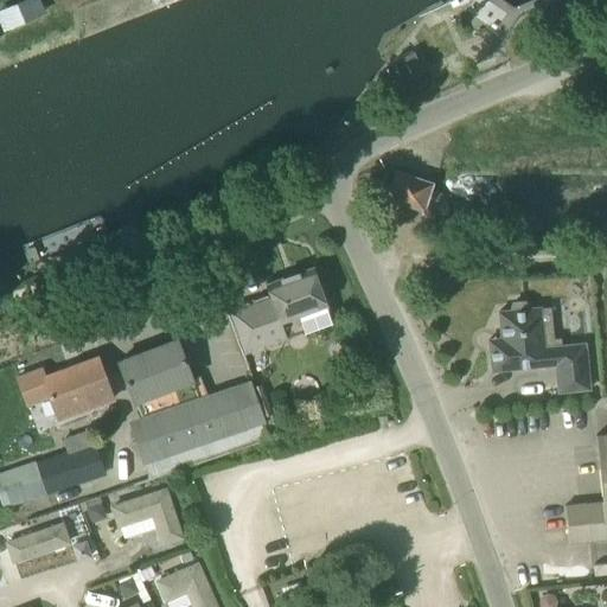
[(0,19),(5,31),(48,13),(42,0),(23,0),(0,10),(0,19)]
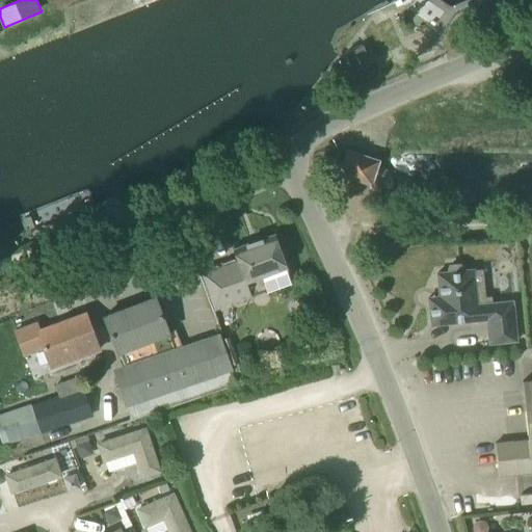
[(344,53),(360,84),(377,76),(363,45),(344,53)]
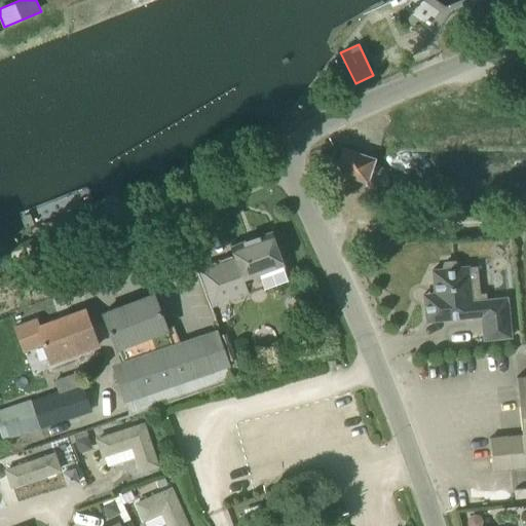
[(370,183),(370,181),(368,181),(374,159),(376,159),(377,158),(341,147),(341,149),(343,149),(336,171),(334,171),(334,172),(370,183)]
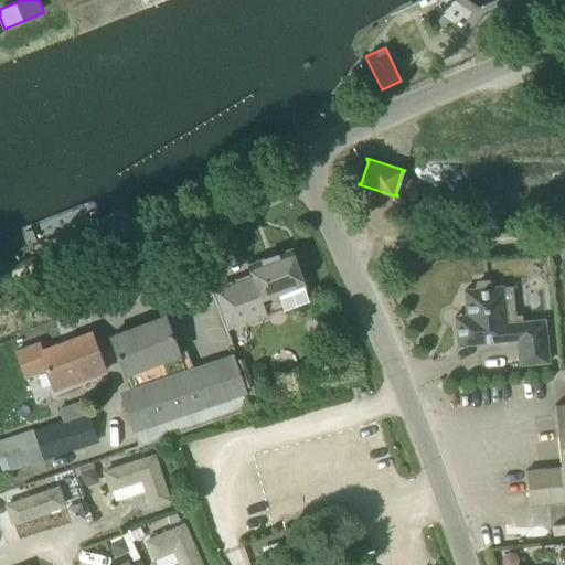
[(247,264),(251,274),(213,287),(228,329),(310,300),(291,248),(247,264)]
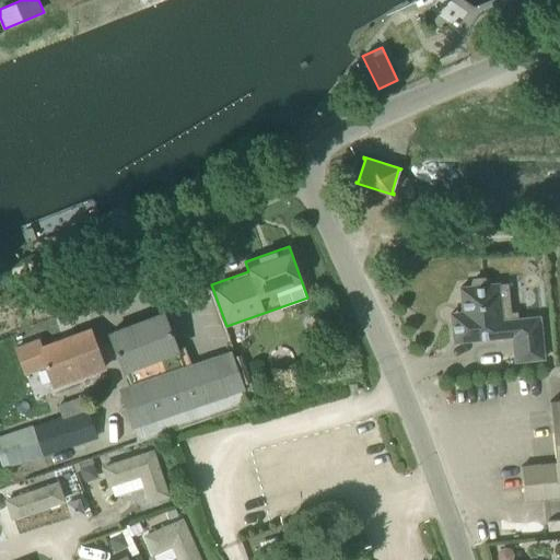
[(515,361),(544,358),(539,316),(512,319),(511,313),(510,307),(505,304),(500,304),(498,283),(487,284),(483,278),(474,279),(471,287),(461,287),(463,312),(451,313),(454,341),(512,336),(515,361)]
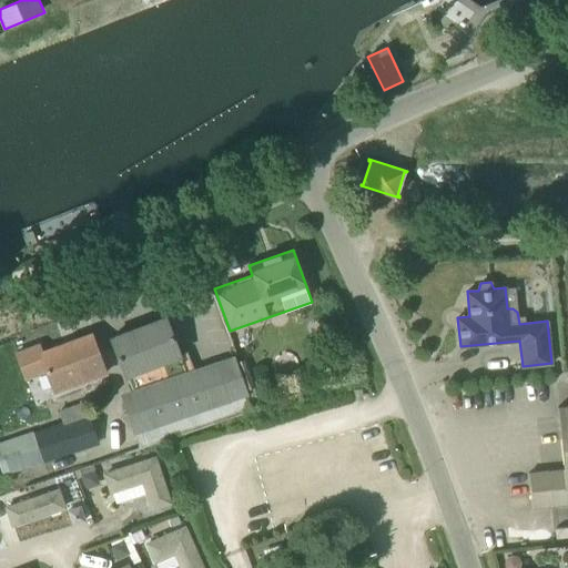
[(165,317),(111,337),(125,376),(128,375),(137,398),(123,403),(140,448),(252,412),(246,395),(233,356),(194,369),(186,351),(180,354),(165,317)]
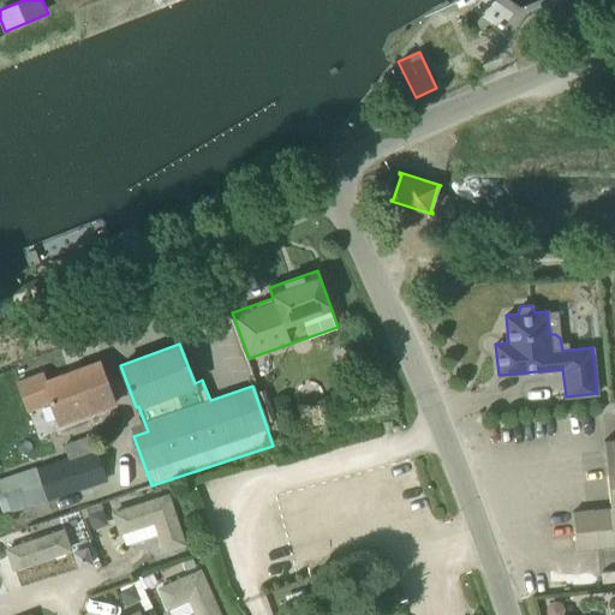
[(114,404),(99,362),(45,382),(42,372),(18,382),(28,408),(51,400),(57,418),(89,406),(91,412),(114,404)]
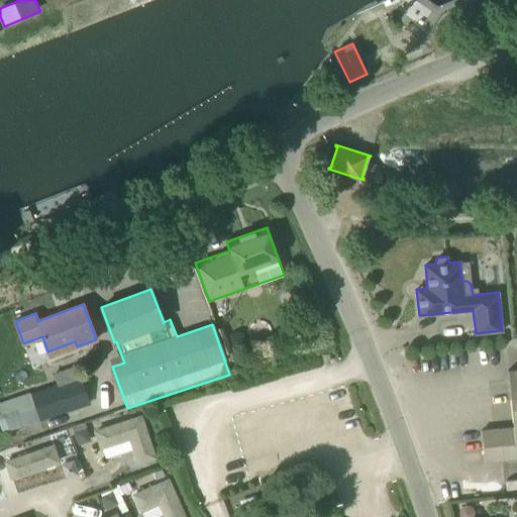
[(516,370),(508,371),(513,427),(481,430),(484,462),(516,458),(516,370)]
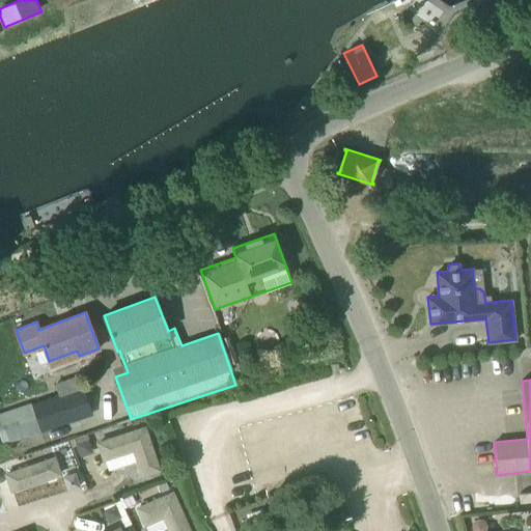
[(81,389),(10,413),(0,416),(0,436),(3,443),(19,438),(89,414),(81,389)]
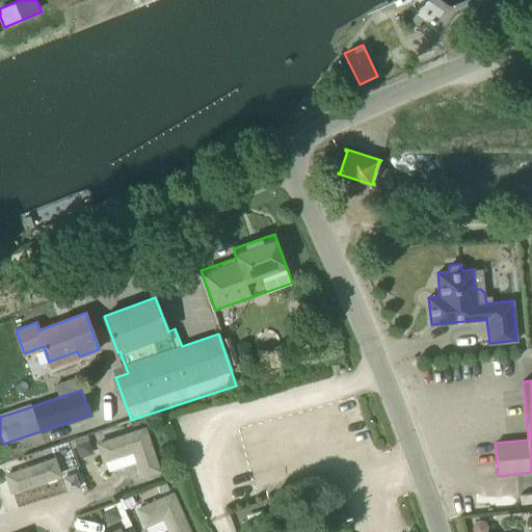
[(142,476),(158,471),(144,429),(99,444),(104,459),(134,450),(142,476)]
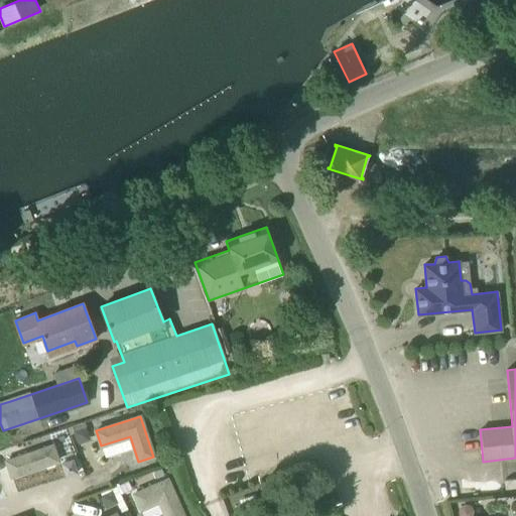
[(87,426),(74,430),(79,443),(91,438),(87,426)]
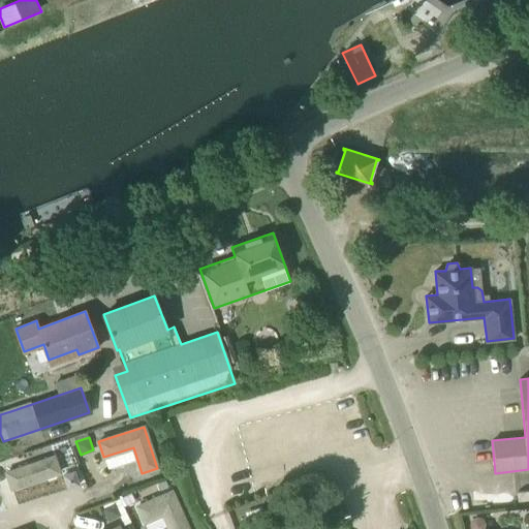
[(55,473),(59,472),(54,457),(6,473),(11,489),(45,476),(50,477),(53,476),(55,473)]
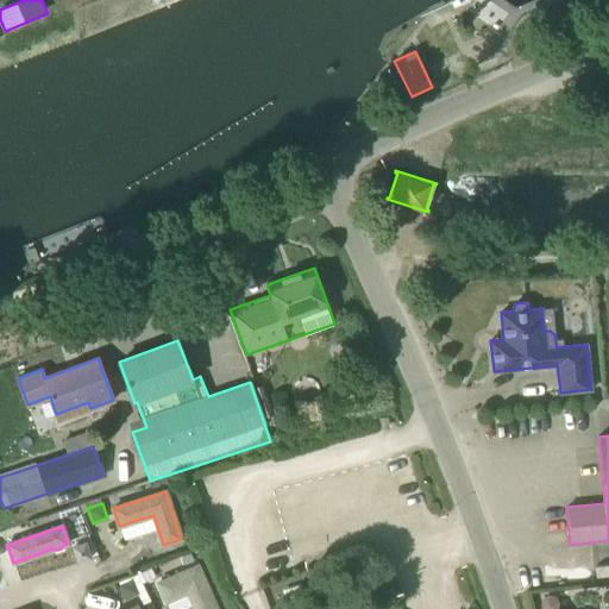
[(190,553),(181,556),(184,565),(193,562),(190,553)]
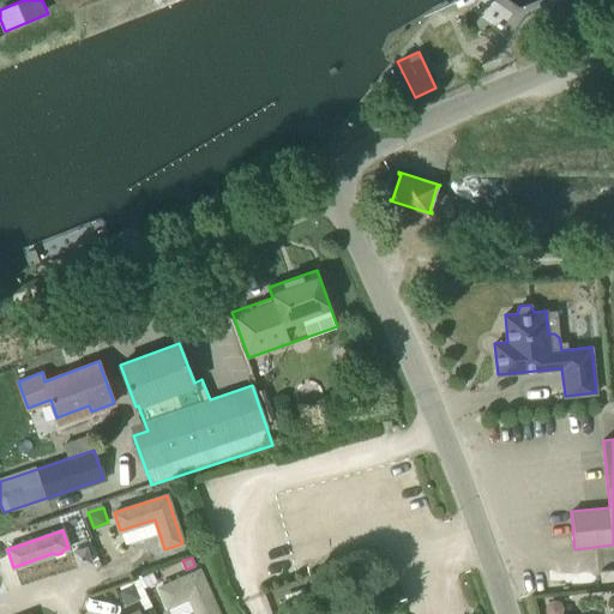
[(218,613),(199,570),(160,588),(168,606),(190,596),(196,613),(218,613)]
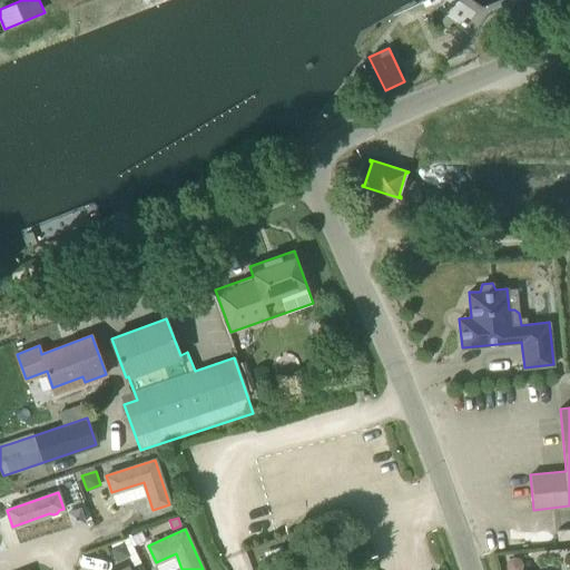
[(507,560),(505,567),(507,569),(520,569),(521,569),(522,563),(519,558),(512,557),(507,560)]
